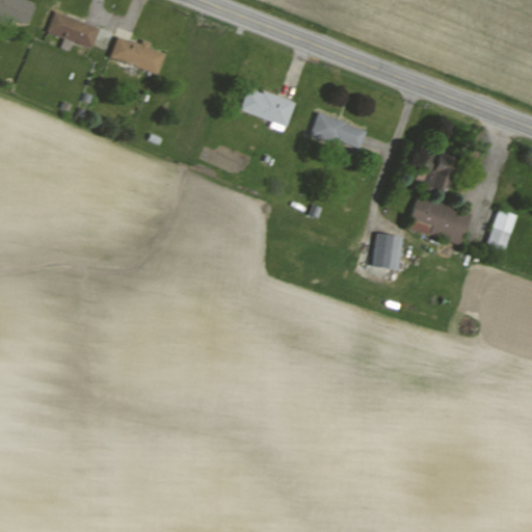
[(27,0),(0,0),(0,12),(27,21),(32,2),(27,0)]
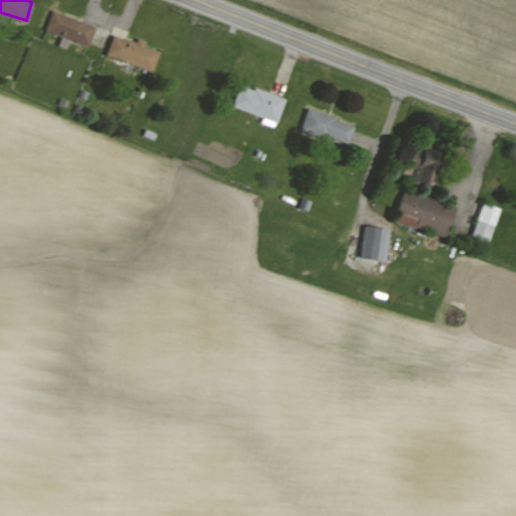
[(95,25),(51,10),(44,30),(88,45),(95,25)]
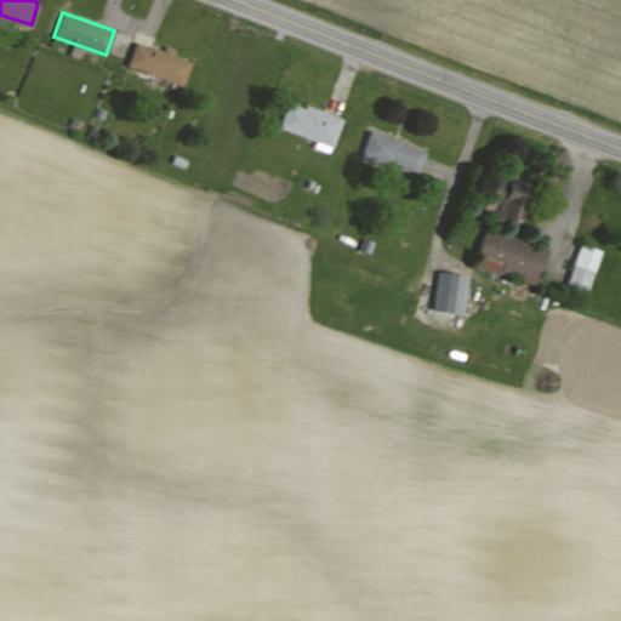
[(182,86),(192,60),(164,49),(163,51),(136,40),(126,66),(182,86)]
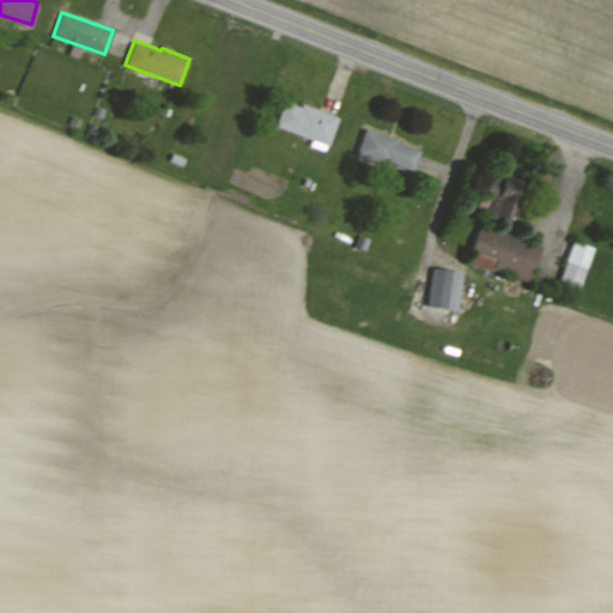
[(338,117),(284,98),(274,126),(311,139),(309,145),(326,151),(338,117)]
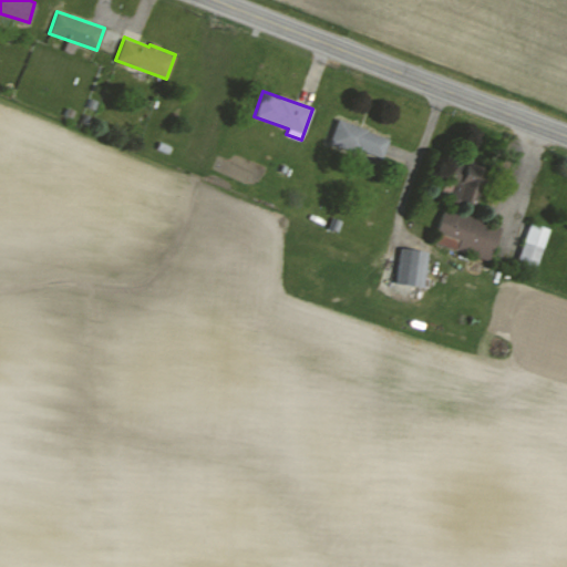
[(328,143),(359,154),(361,150),(382,157),(389,137),(337,119),(328,143)]
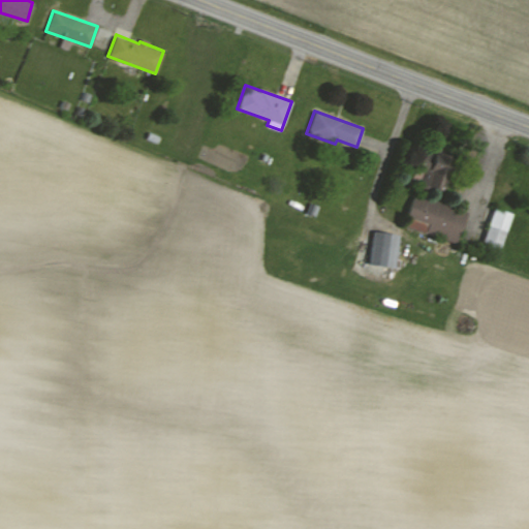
[(440,190),(453,158),(425,147),(414,172),(422,174),(418,181),(440,190)]
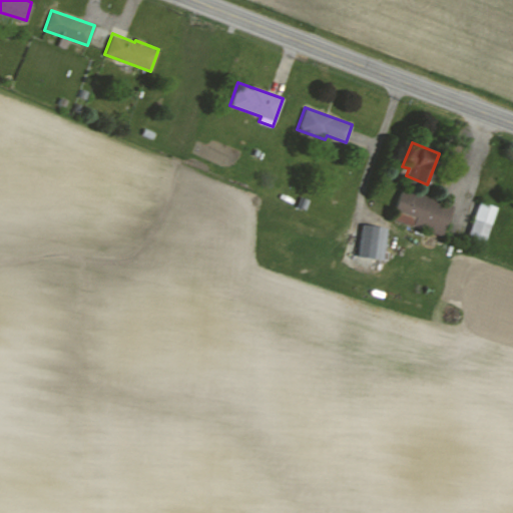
[(452,204),(400,188),(394,209),(414,216),(411,224),(442,234),(452,204)]
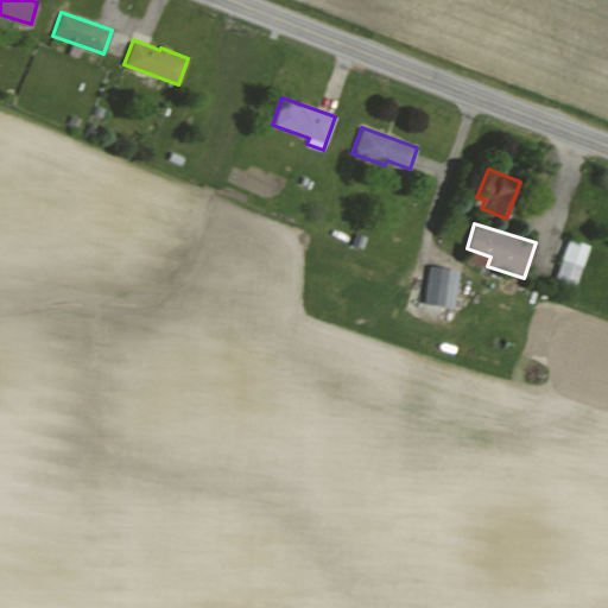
[(555,279),(575,285),(588,245),(568,238),(555,279)]
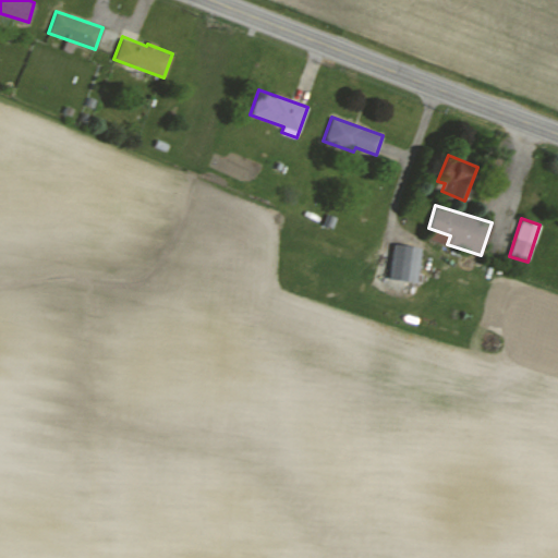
[(416,282),(421,246),(392,243),(389,279),(416,282)]
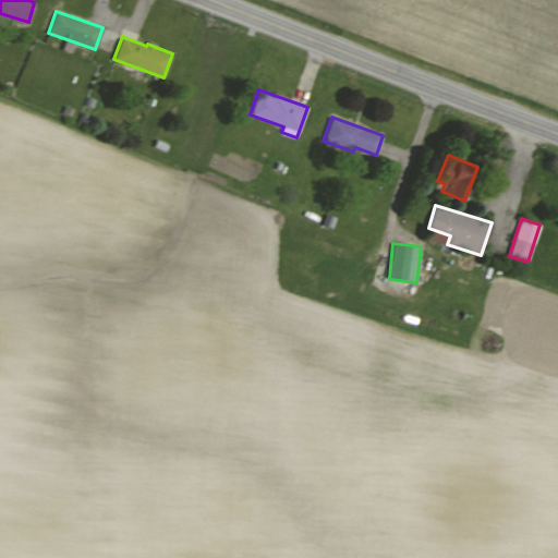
All buildings are outlined.
